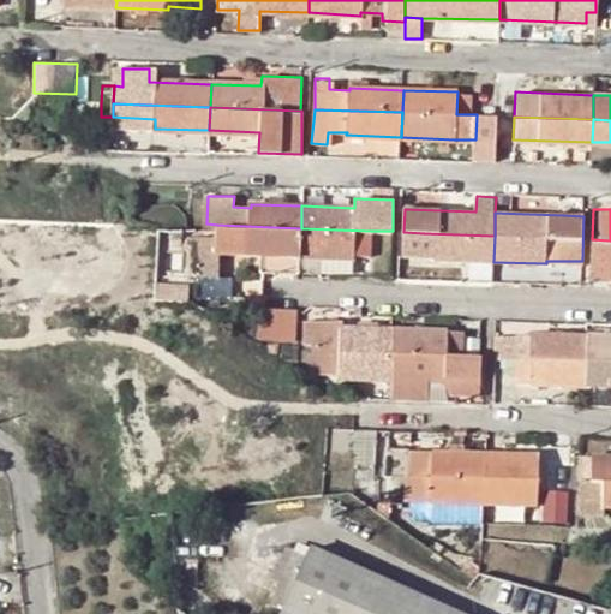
[(263,254),(300,255),(301,228),(217,225),(217,251),(263,254)]
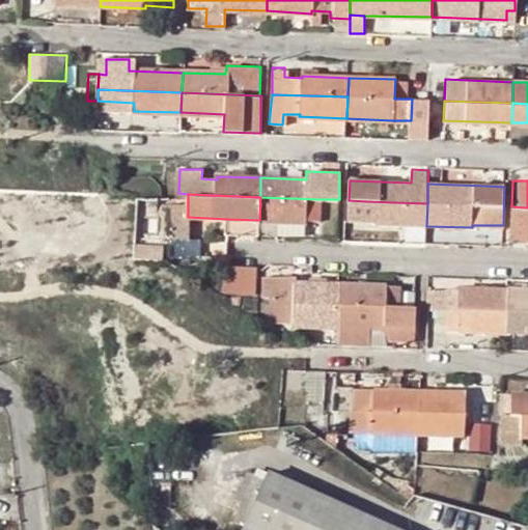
[(259,220),(303,222),(303,219),(321,219),(321,199),(260,197),(259,220)]
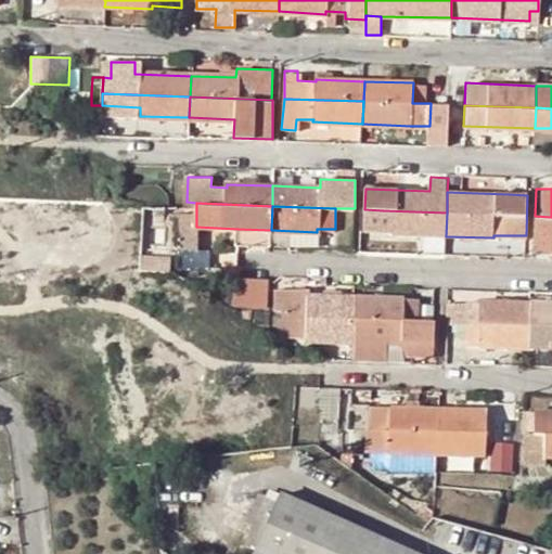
[(446,236),(447,213),(383,210),(382,230),(397,231),(396,234),(446,236)]
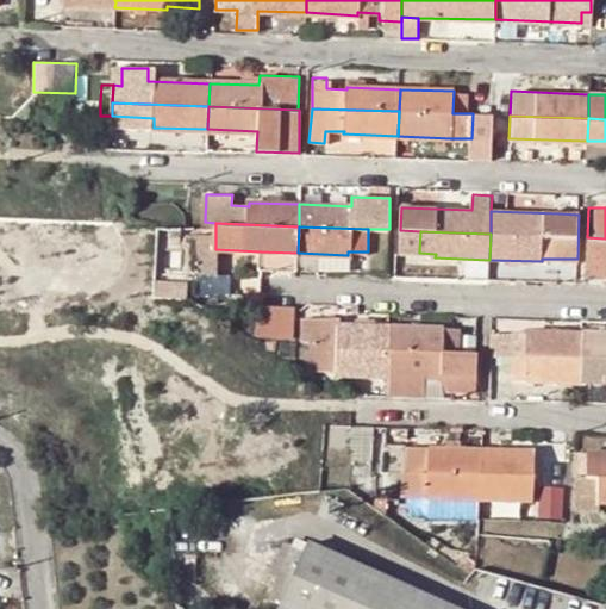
[(605,238),(587,237),(586,278),(605,278),(605,238)]
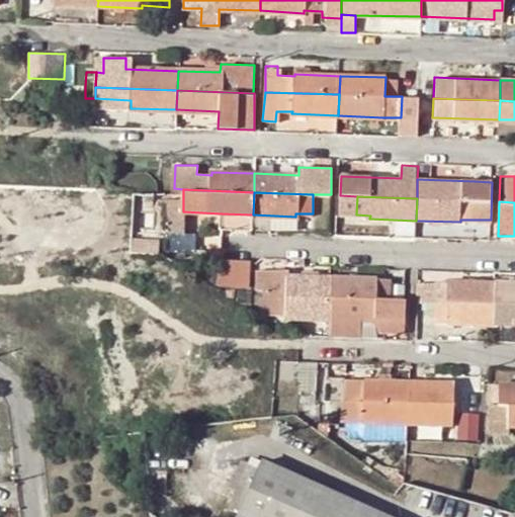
[(252,230),(253,214),(222,213),(221,229),(252,230)]
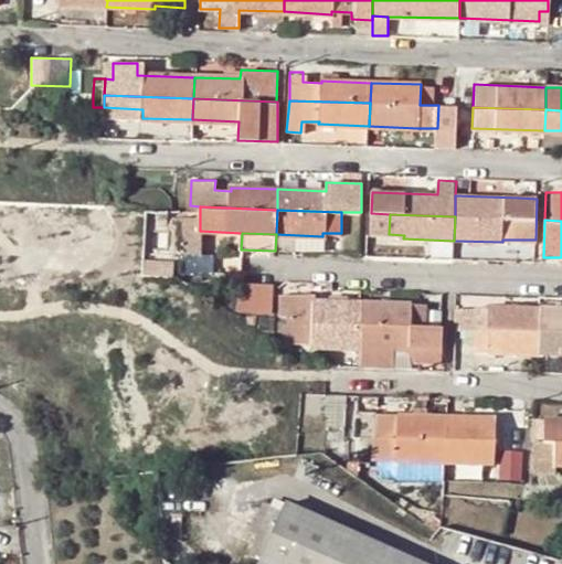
[(322,236),(276,234),(275,251),(322,252),(322,236)]
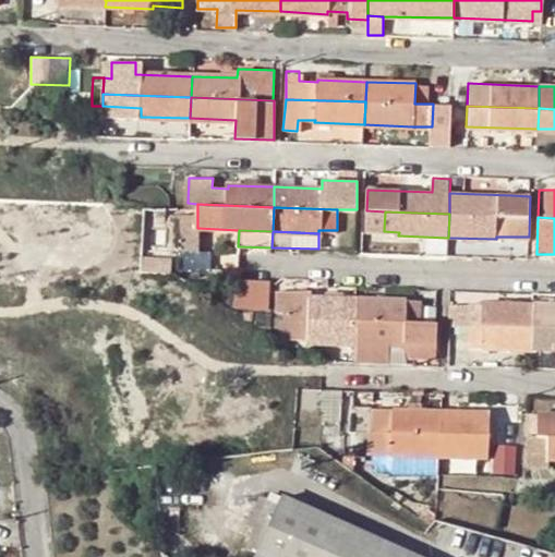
[(181,269),(210,268),(209,251),(179,252),(179,269),(181,269)]
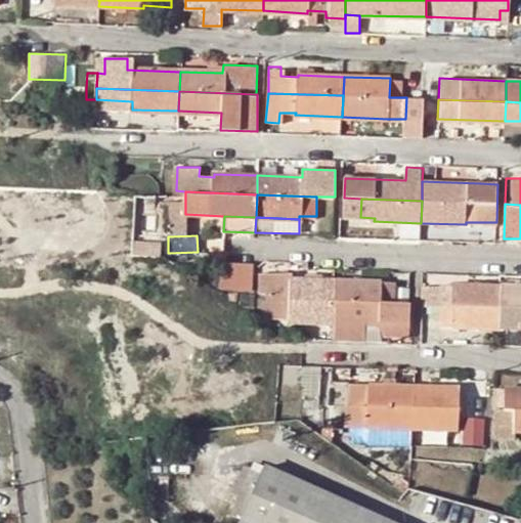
[(221,286),(250,287),(251,259),(222,257),(221,286)]
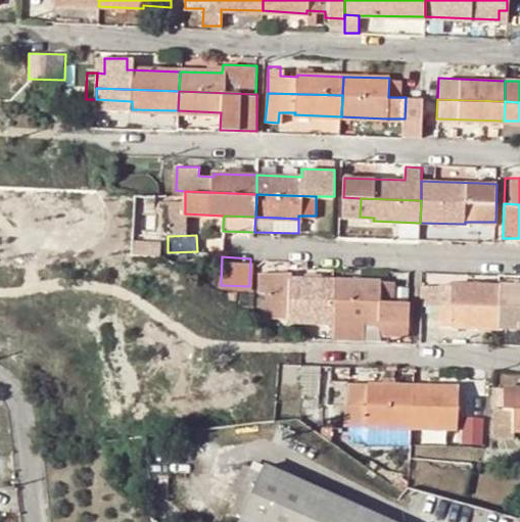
[(258,270),(256,299),(335,302),(336,278),(290,276),(291,271),(258,270)]
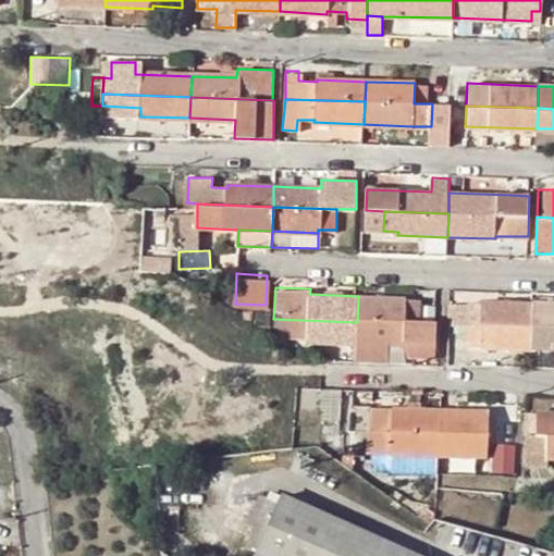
[(358,296),(357,322),(416,324),(417,299),(358,296)]
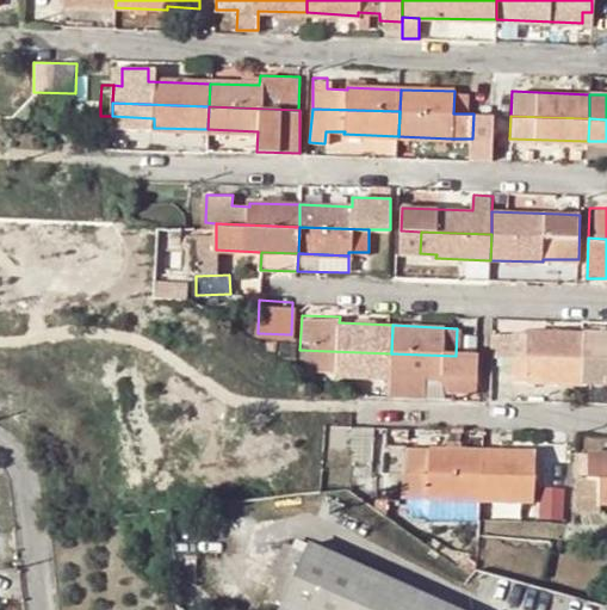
[(584,333),(577,333),(509,331),(509,334),(494,334),(493,357),(516,358),(583,361),(584,333)]
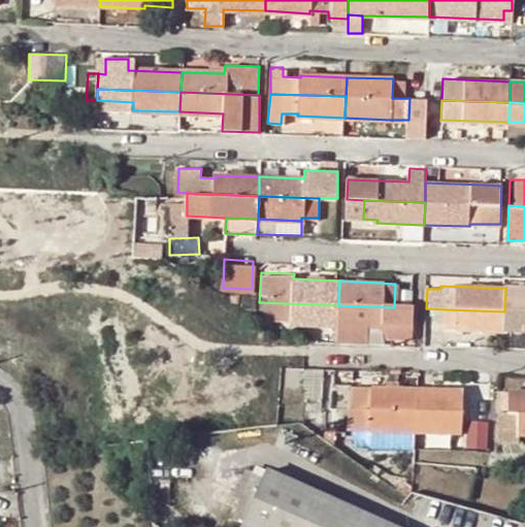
[(524,289),(505,288),(504,311),(524,311),(524,289)]
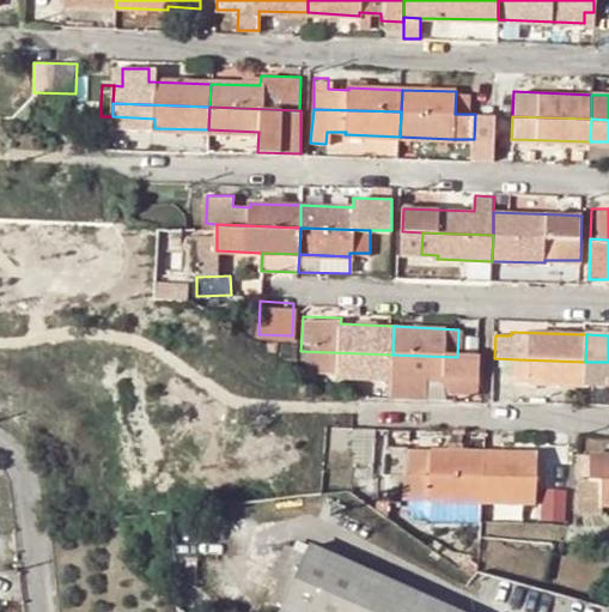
[(300,351),(300,369),(338,370),(338,374),(391,376),(393,355),(300,351)]
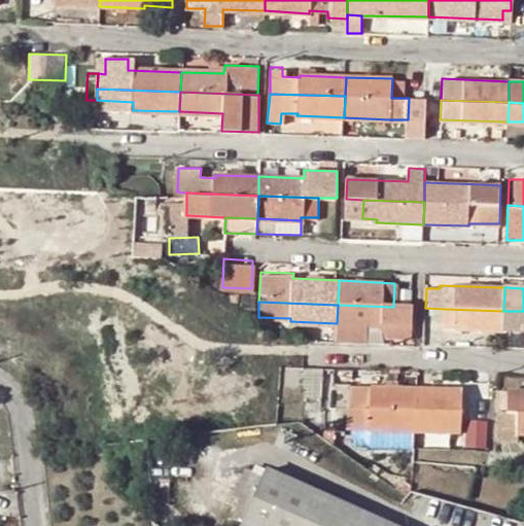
[(446,326),(502,329),(503,311),(446,309),(446,326)]
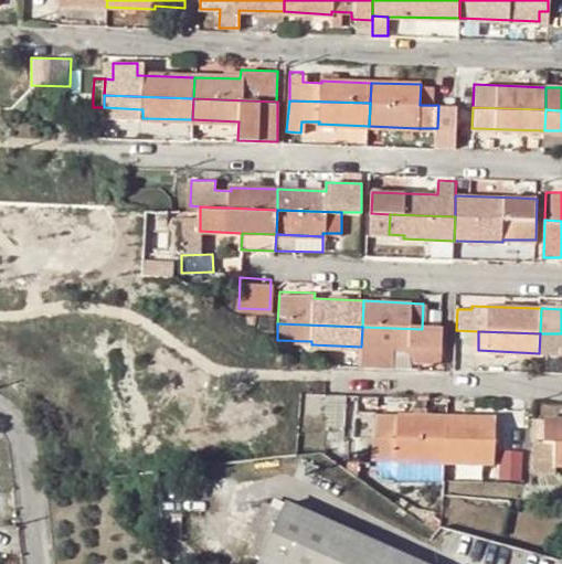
[(561,333),(540,333),(539,353),(561,353),(561,333)]
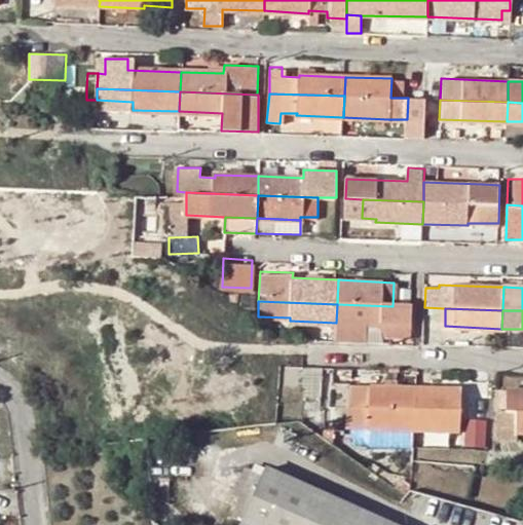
[(417,386),(350,382),(349,423),(369,424),(369,426),(414,427),(415,408),(417,386)]
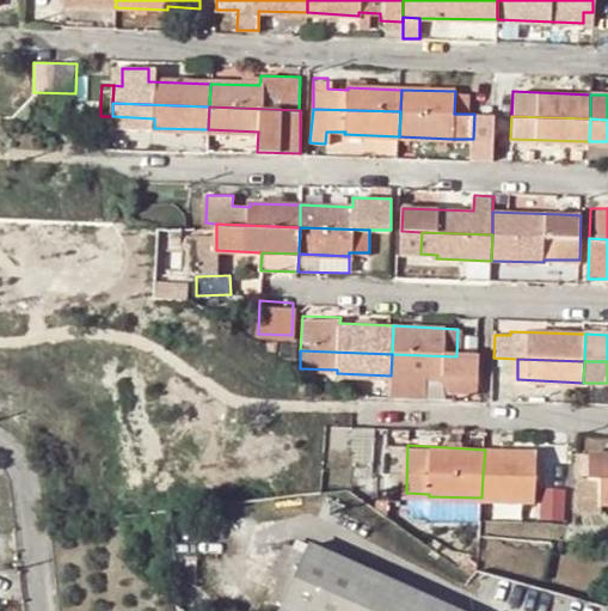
[(536,477),(538,452),(485,450),(483,475),(536,477)]
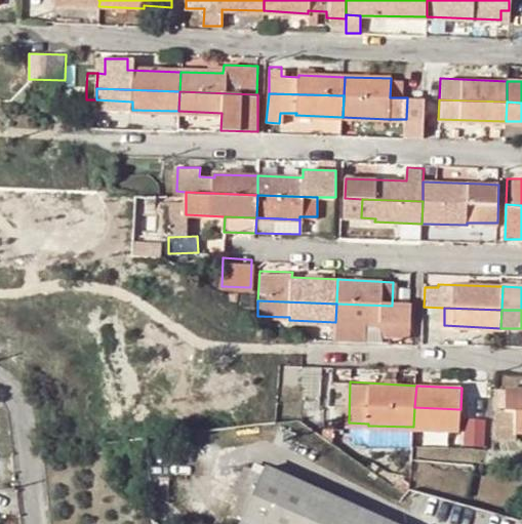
[(521,389),(497,389),(496,411),(521,412),(521,389)]
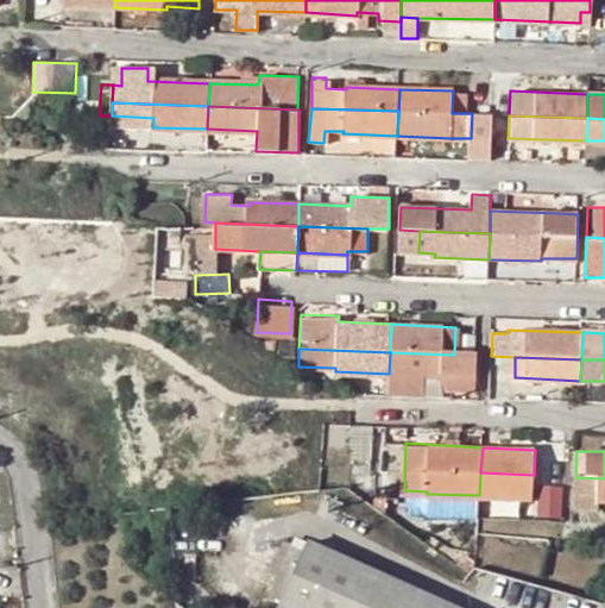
[(533,497),(534,475),(480,472),(479,495),(533,497)]
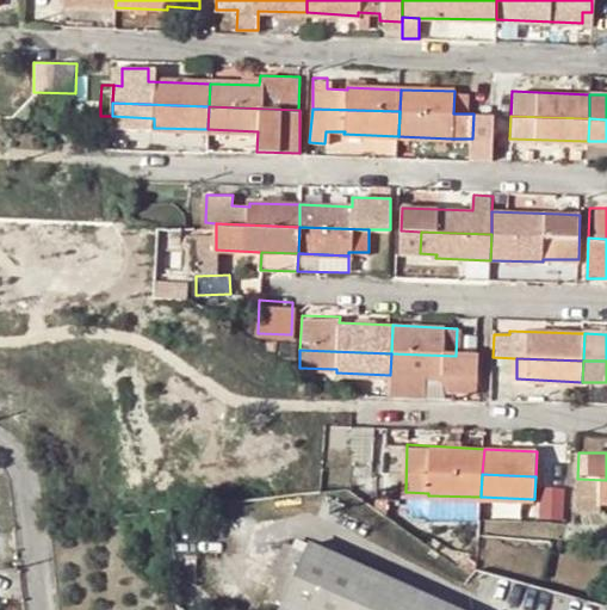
[(606,480),(577,479),(576,511),(599,512),(600,498),(606,497),(606,480)]
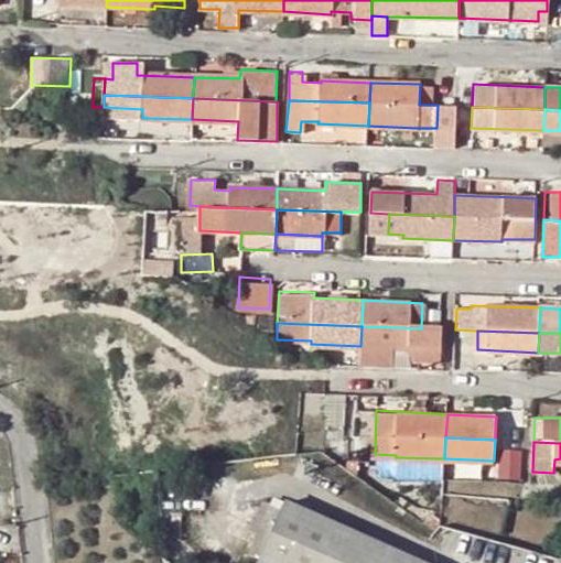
[(502,447),(502,476),(525,476),(525,447),(502,447)]
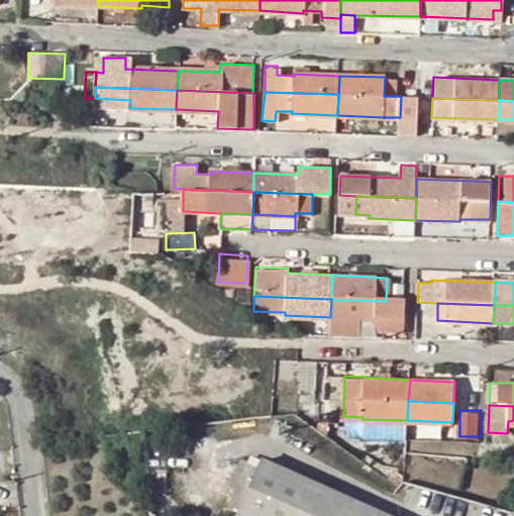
[(363,417),(343,416),(342,435),(406,437),(407,420),(363,419),(363,417)]
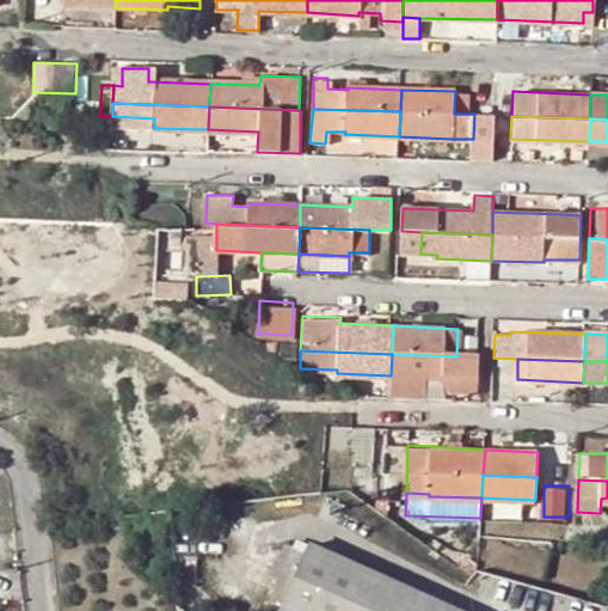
[(465,610),(341,556),(311,543),(282,610),(284,610),(465,610)]
